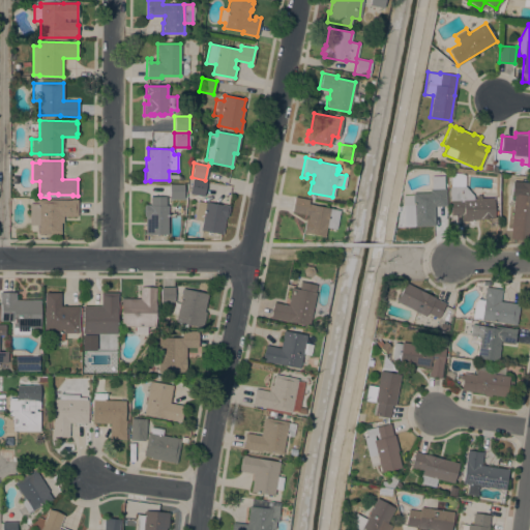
[(473,198),(476,198),(476,195),(480,195),(480,198),(494,197),(494,218),(471,219),(471,221),(461,222),(461,214),(450,215),(449,186),(450,186),(450,177),(452,177),(452,173),(465,174),(464,185),(473,195),(473,198)]
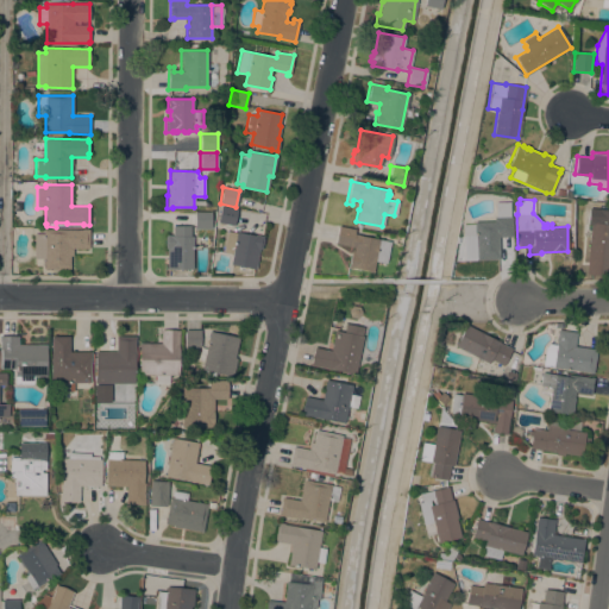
[(473,236),(463,237),(462,224),(473,224),(473,221),(493,220),(493,217),(495,217),(495,202),(509,202),(509,217),(512,217),(513,237),(498,237),(498,259),(475,261),(473,236)]
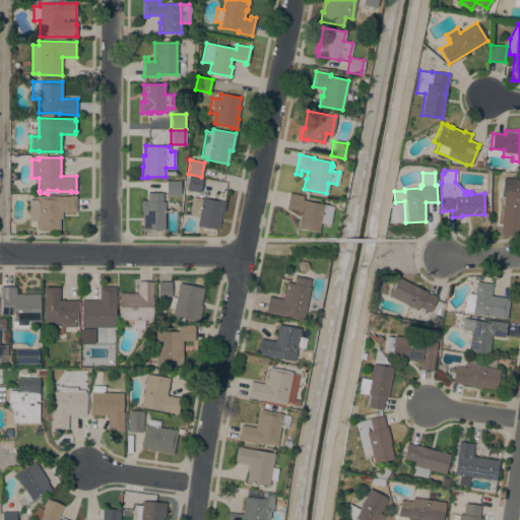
[(202,179),(200,193),(186,190),(189,176),(202,179)]
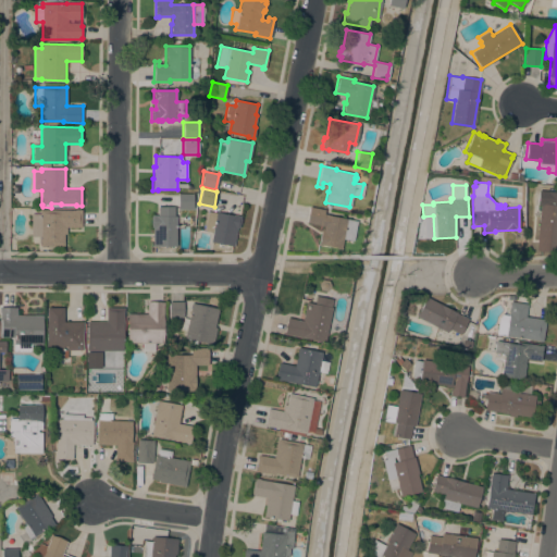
[(556,251),(535,250),(539,215),(533,215),(534,203),(533,203),(534,190),(556,192),(556,251)]
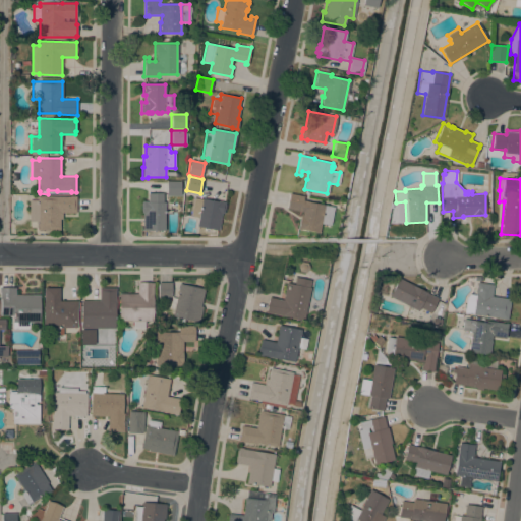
[(180,181),(180,195),(166,195),(167,181),(180,181)]
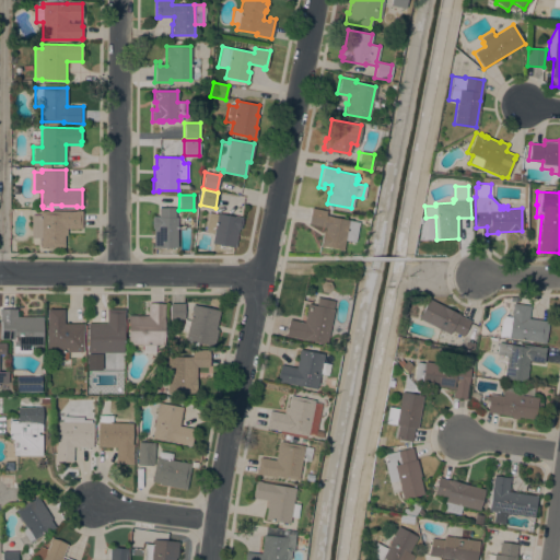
[(177,247),(153,247),(153,228),(152,228),(152,217),(159,217),(159,208),(175,208),(175,217),(177,217),(177,247)]
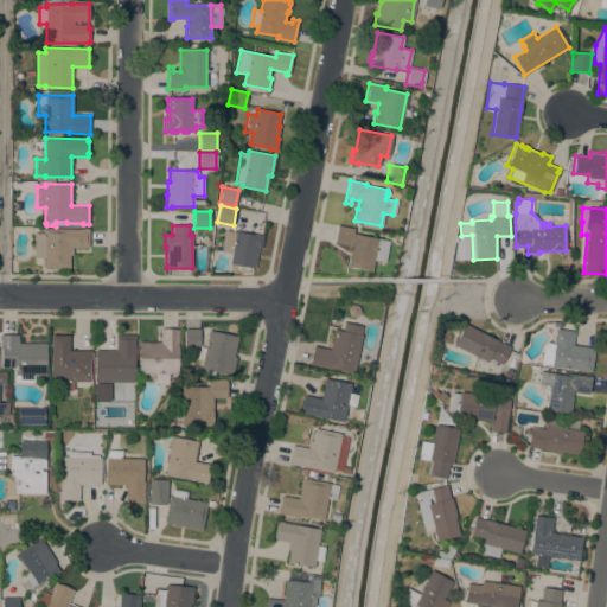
[(346,266),(349,250),(351,250),(352,247),(333,242),(337,225),(353,228),(352,234),(388,241),(384,262),(372,260),(370,270),(368,270),(368,272),(362,270),(362,269),(358,268),(357,270),(355,269),(355,268),(353,267),(353,269),(350,268),(350,267),(346,266)]
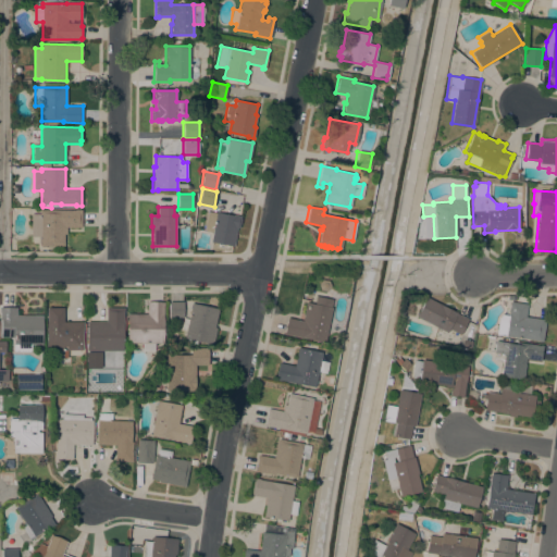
[(82,210),(82,226),(66,226),(66,234),(64,234),(64,246),(39,246),(39,236),(32,236),(32,213),(39,213),(39,210),(82,210)]
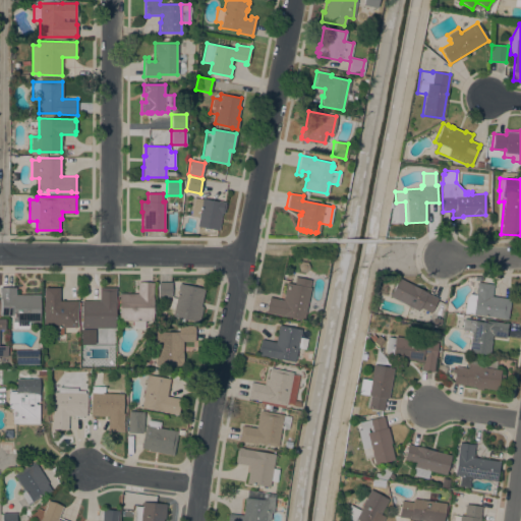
[(198,217),(190,215),(194,197),(201,198),(201,197),(221,201),(226,203),(223,213),(221,213),(218,230),(196,226),(198,217)]
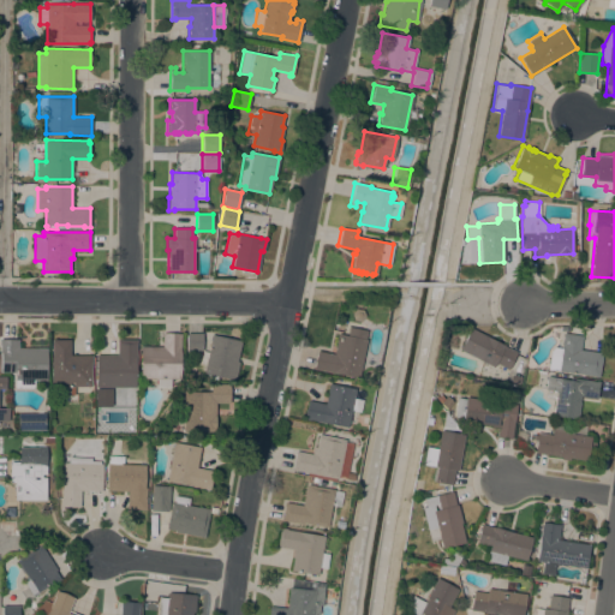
[(362,310),(364,316),(360,321),(353,320),(351,314),(354,309),(362,310)]
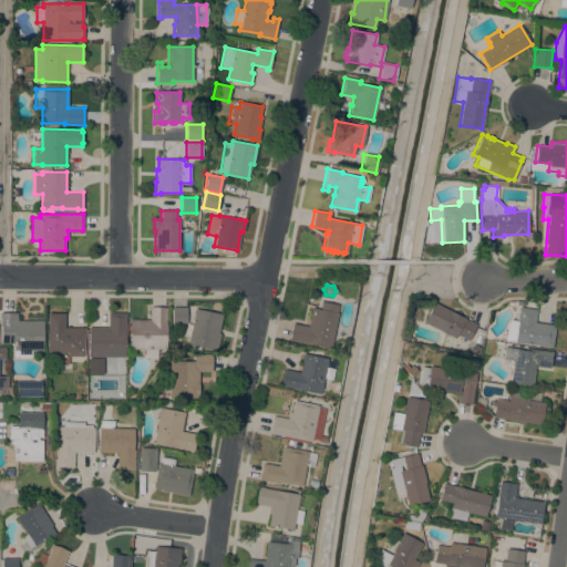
[(329,349),(297,341),(296,342),(289,340),(292,323),(307,327),(311,307),(319,309),(321,301),(338,305),(336,312),(337,312),(329,349)]
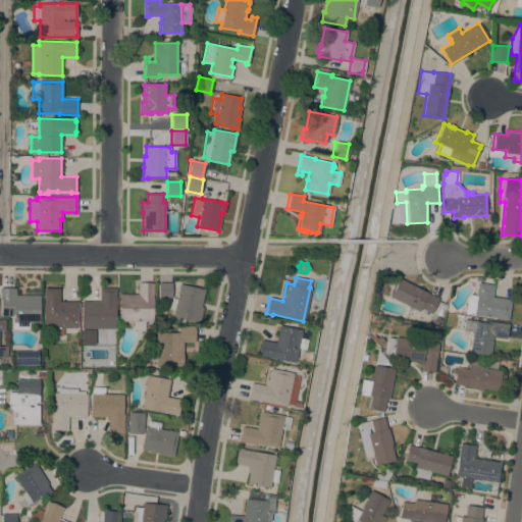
[(438,299),(431,313),(421,308),(419,312),(389,297),(399,278),(438,299)]
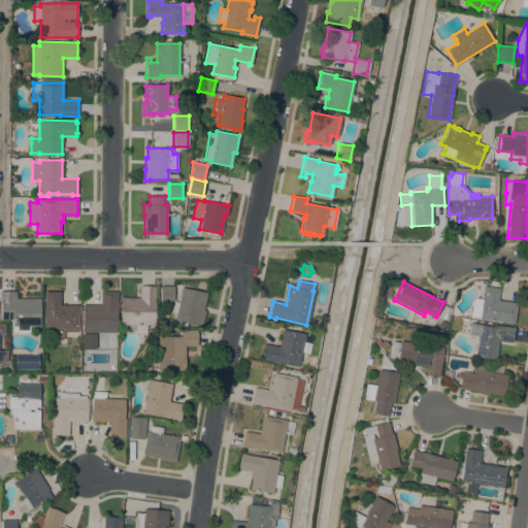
[(121,325),(121,297),(138,297),(138,286),(155,286),(155,325),(146,325),(146,331),(135,331),(135,325),(121,325)]
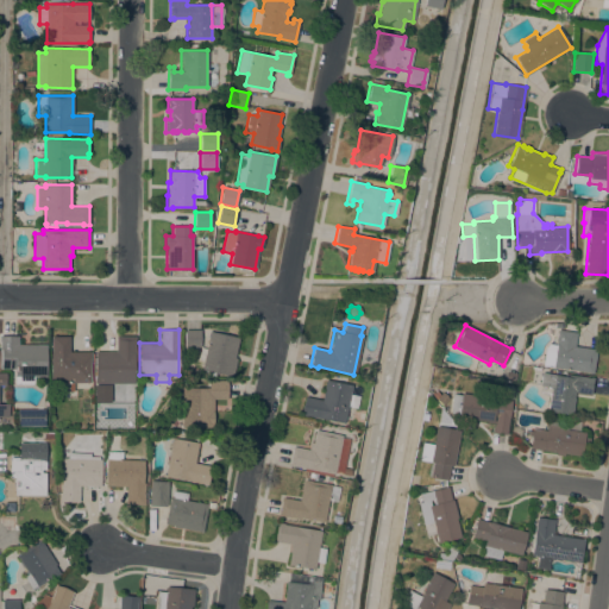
[(200,347),(184,346),(184,330),(200,330),(200,344),(200,347)]
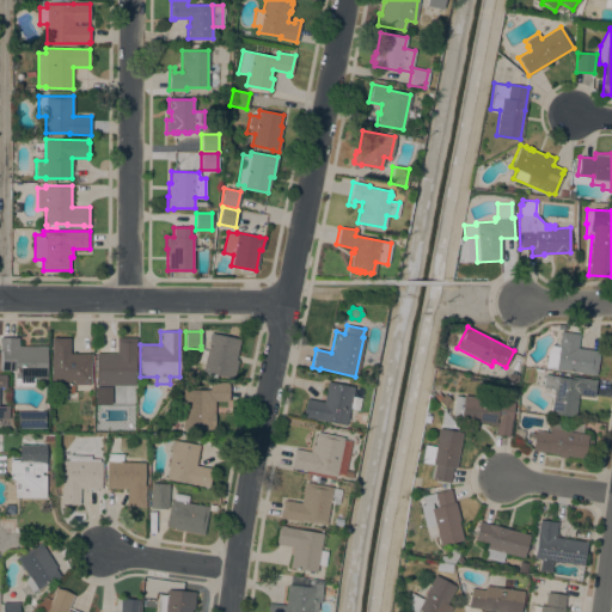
[(551,346),(558,346),(560,331),(579,334),(577,348),(599,352),(595,374),(545,367),(548,349),(551,346)]
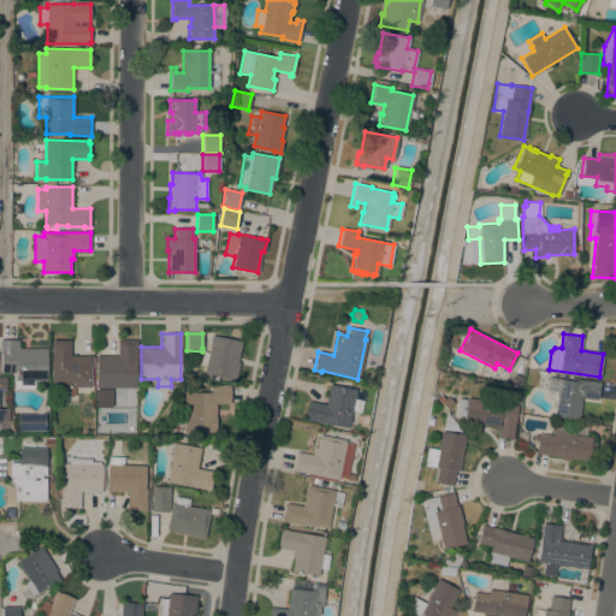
[(208,349),(212,335),(242,342),(237,361),(240,362),(235,380),(218,377),(217,380),(212,379),(212,375),(203,374),(203,371),(199,369),(202,351),(202,348),(208,349)]
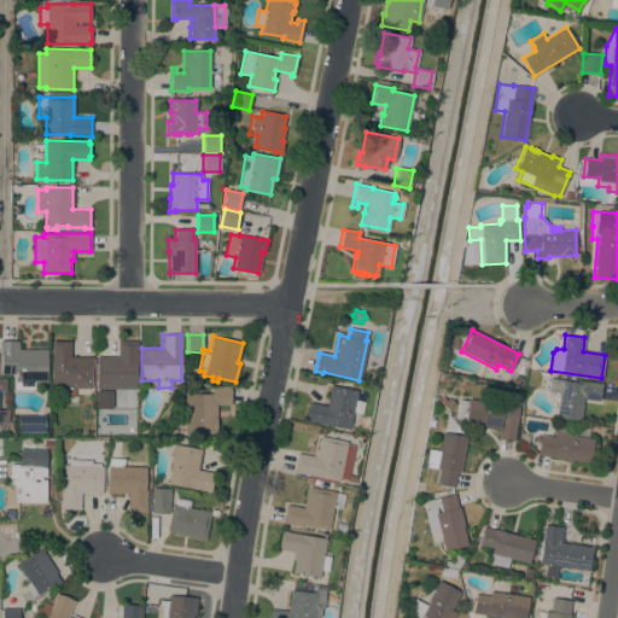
[(47,349),(47,382),(35,382),(34,390),(15,390),(15,374),(0,374),(0,340),(18,340),(18,349),(47,349)]
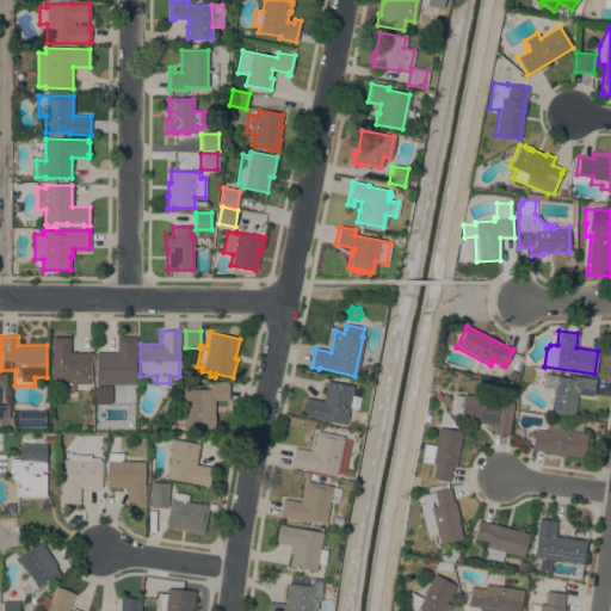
[(69,338),(69,352),(91,353),(91,383),(51,383),(51,337),(69,338)]
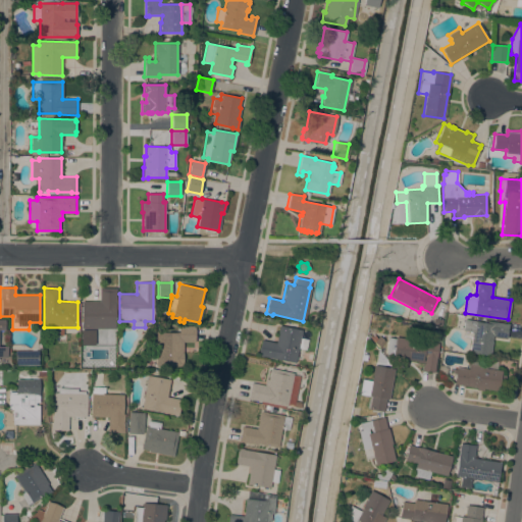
[(115,328),(81,328),(82,301),(99,302),(100,289),(115,289),(115,328)]
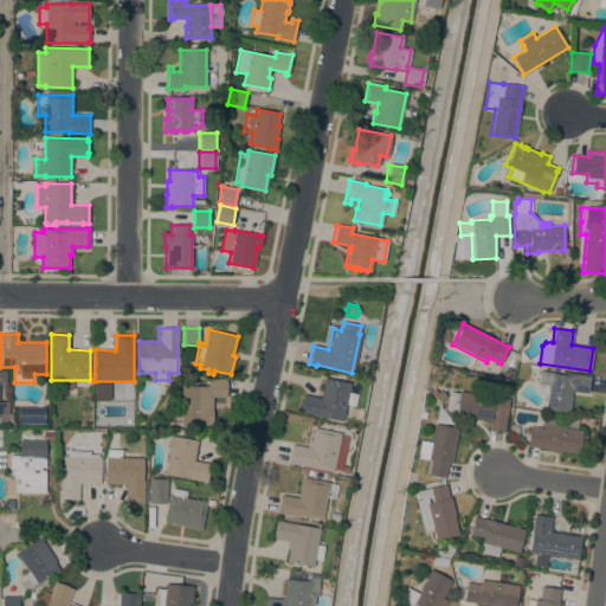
[(514,372),(513,379),(503,376),(505,369),(514,372)]
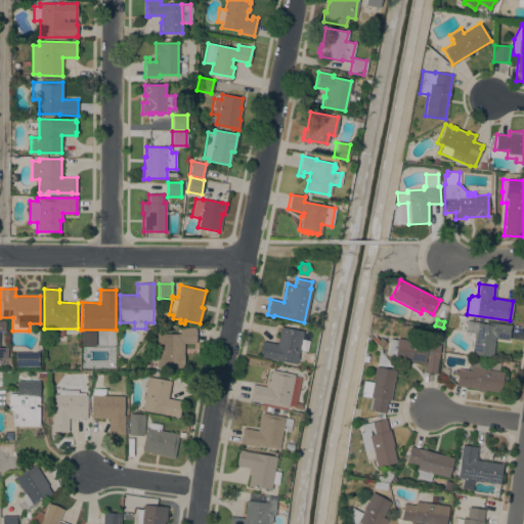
[(492,357),(471,353),(474,333),(465,332),(465,331),(457,330),(459,320),(466,321),(466,320),(484,322),(484,321),(511,325),(509,340),(494,338),(493,341),(494,341),(492,357)]
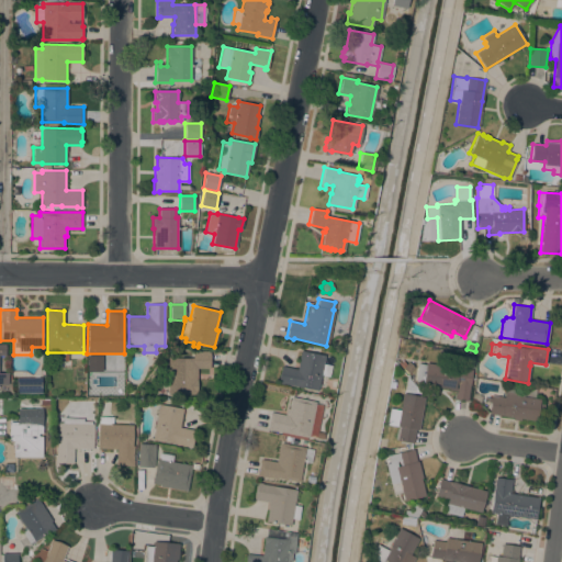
[(316,391),(278,382),(281,366),(296,369),(300,350),(324,356),(316,391)]
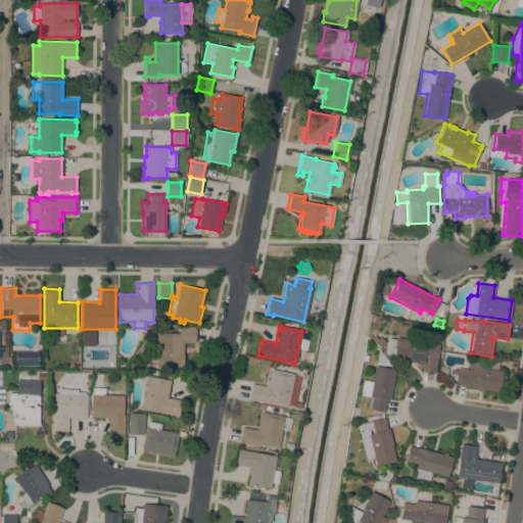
[(156,347),(152,347),(152,334),(156,334),(156,333),(180,333),(180,327),(195,327),(195,342),(183,342),(183,367),(156,367),(156,347)]
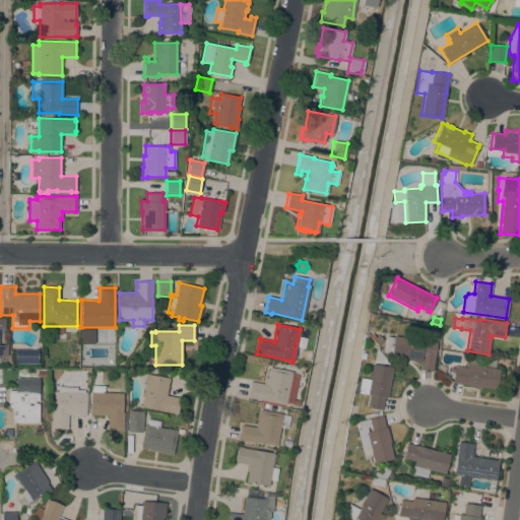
[(376,346),(372,341),(368,336),(372,333),(380,342),(376,346)]
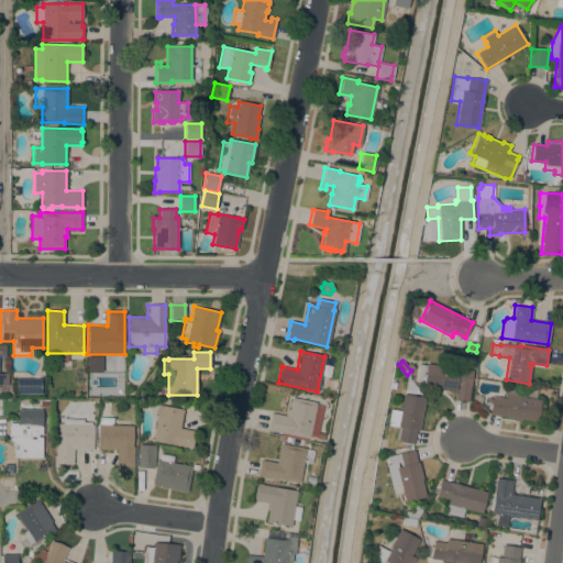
[(416,381),(418,364),(426,365),(426,363),(473,371),(468,403),(455,400),(456,392),(449,390),(449,389),(433,387),(433,388),(422,386),(423,383),(417,382),(415,382),(416,381)]
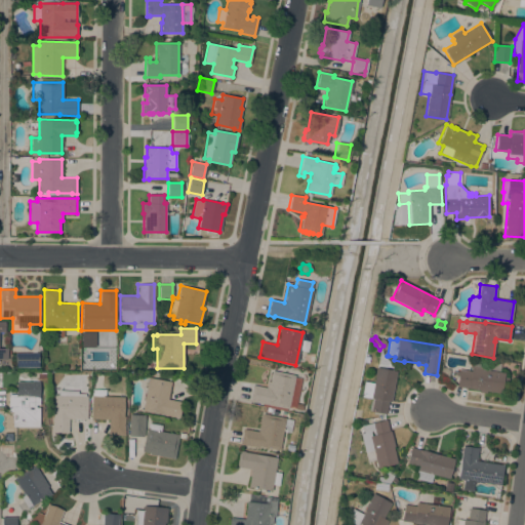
[(38,353),(38,367),(14,367),(14,353),(38,353)]
